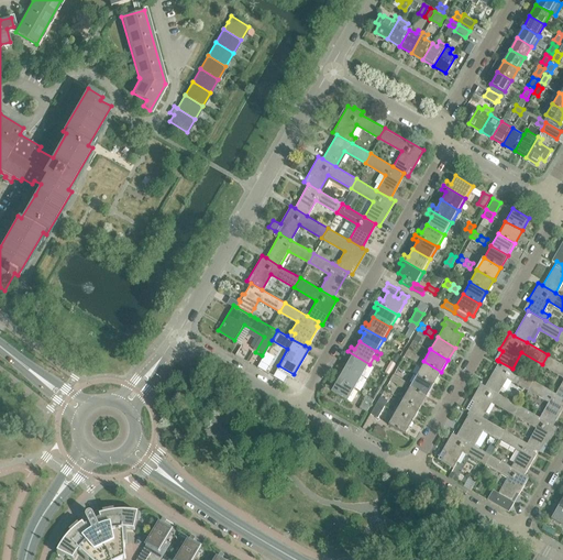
[(345,365),(363,375),(370,364),(348,351),(345,355),(350,358),(345,365)]
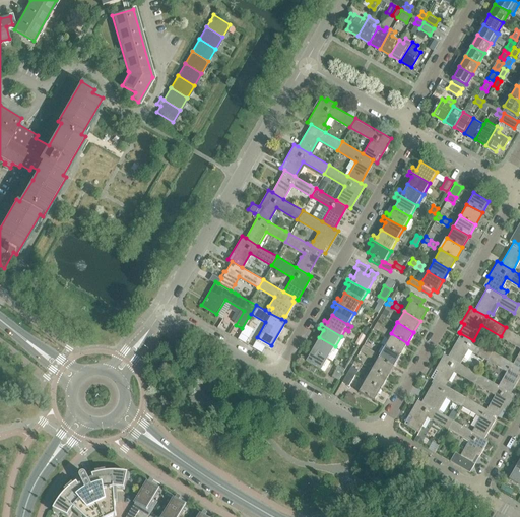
[(519,335),(506,327),(501,336),(519,347),(511,362),(519,367),(519,335)]
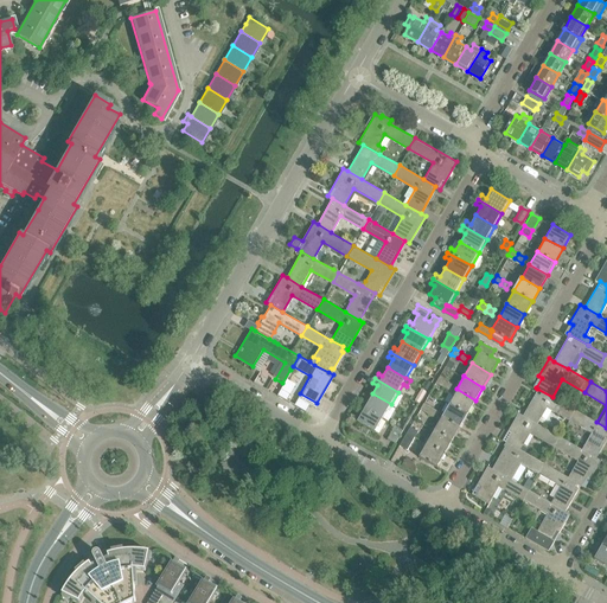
[(288,399),(293,392),(281,386),(278,392),(288,399)]
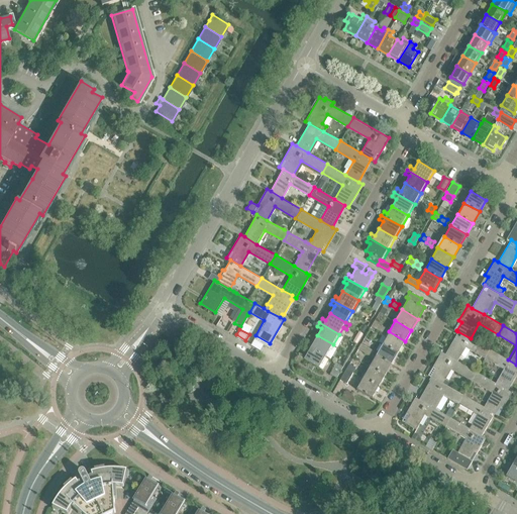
[(399,352),(405,341),(389,331),(382,343),(399,352)]
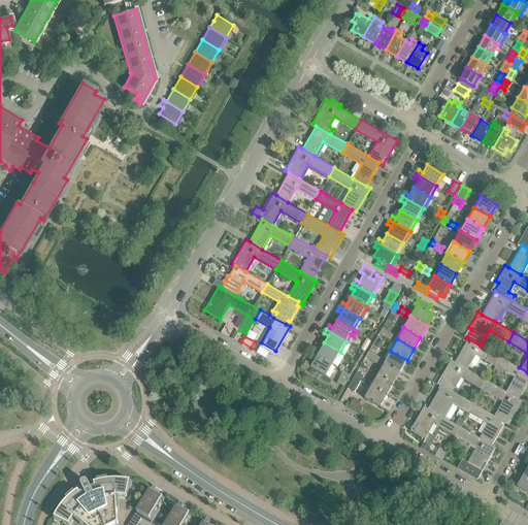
[(455,361),(467,368),(475,354),(495,364),(499,356),(481,346),(467,338),(455,361)]
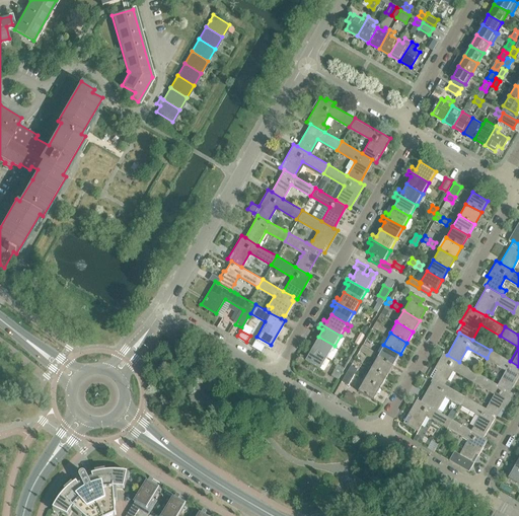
[(308,346),(327,357),(335,346),(318,337),(314,344),(310,342),(308,346)]
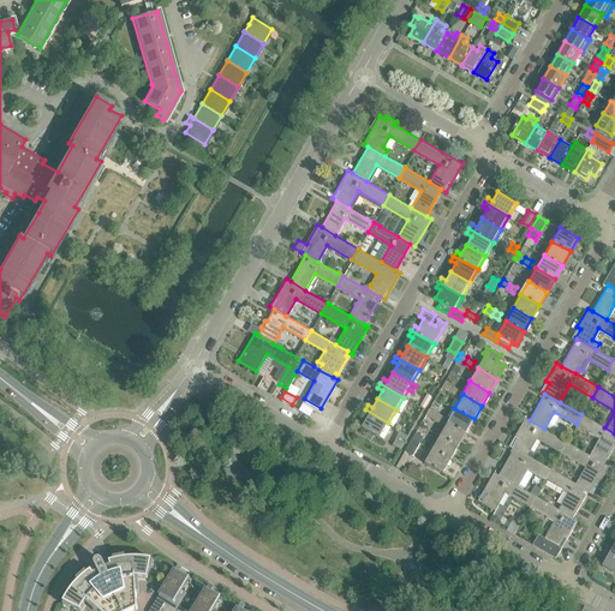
[(433,417),(436,411),(429,406),(427,412),(433,417)]
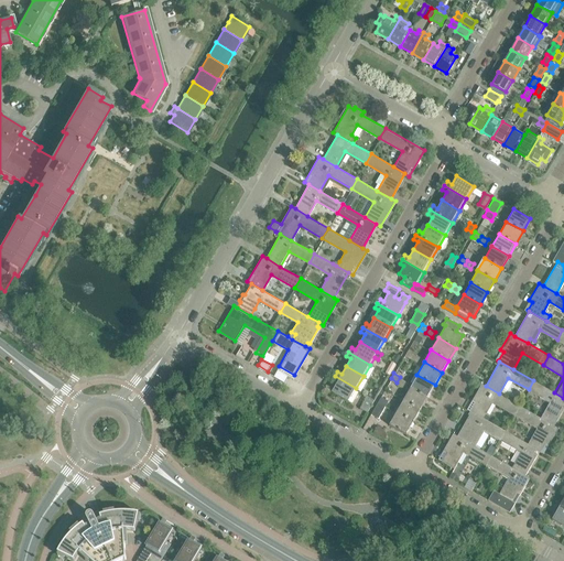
[(416,375),(410,387),(427,397),(435,385),(416,375)]
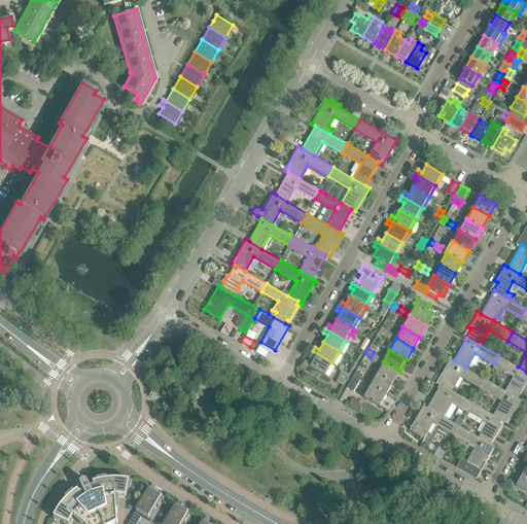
[(315,368),(313,372),(319,375),(321,372),(326,375),(332,362),(313,351),(311,355),(314,357),(310,364),(315,368)]
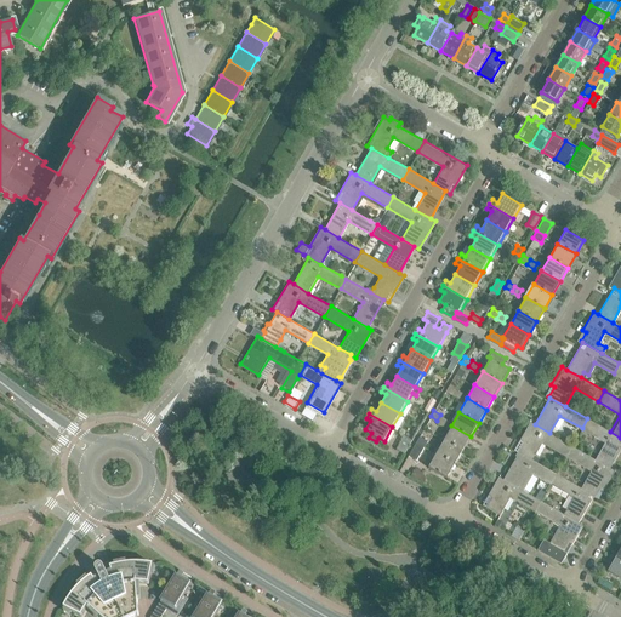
[(448,418),(440,415),(437,421),(444,424),(448,418)]
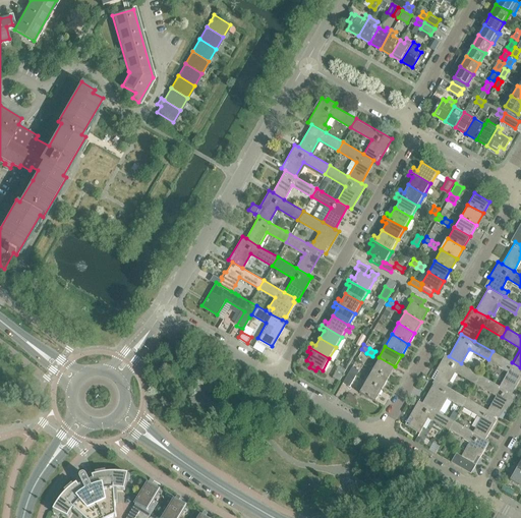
[(488,359),(507,370),(499,385),(512,392),(520,375),(520,367),(512,362),(493,351),(488,359)]
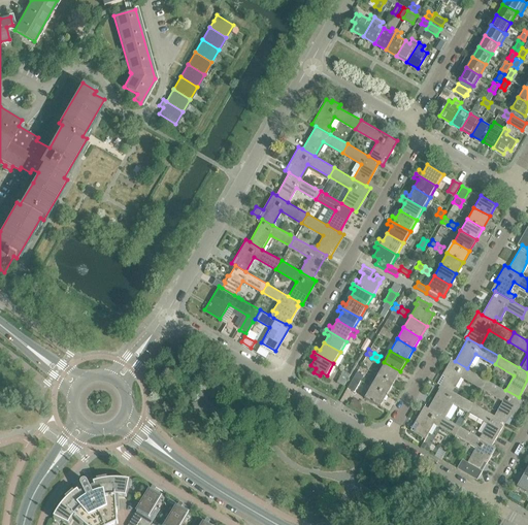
[(440,384),(452,390),(454,386),(460,375),(481,388),(486,379),(467,368),(455,361),(451,358),(441,374),(443,375),(439,383),(440,384)]
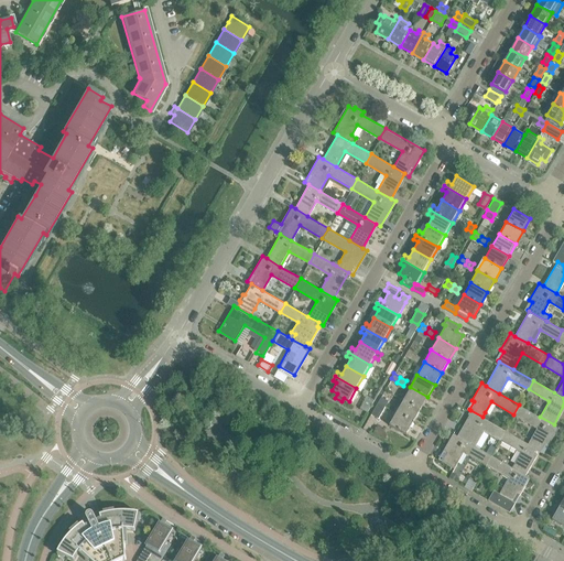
[(421,409),(427,397),(410,387),(403,399),(421,409)]
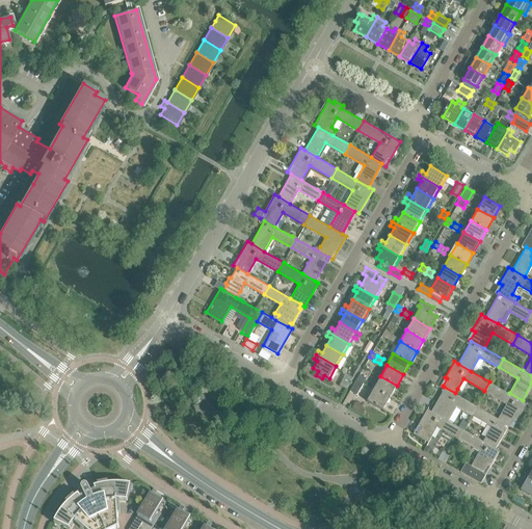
[(339,384),(346,388),(353,376),(346,372),(339,384)]
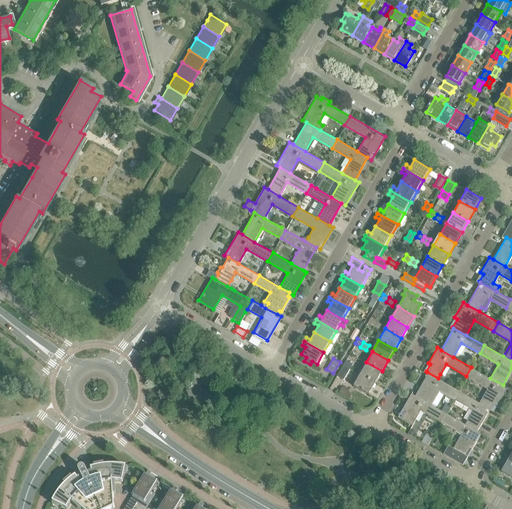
[(343,364),(350,368),(353,362),(346,359),(343,364)]
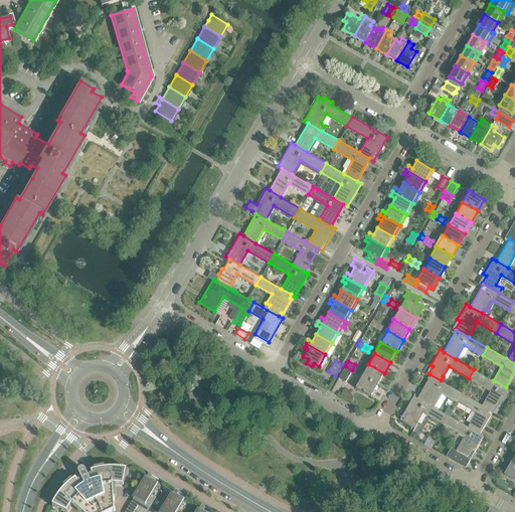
[(368,364),(361,375),(378,384),(384,373),(368,364)]
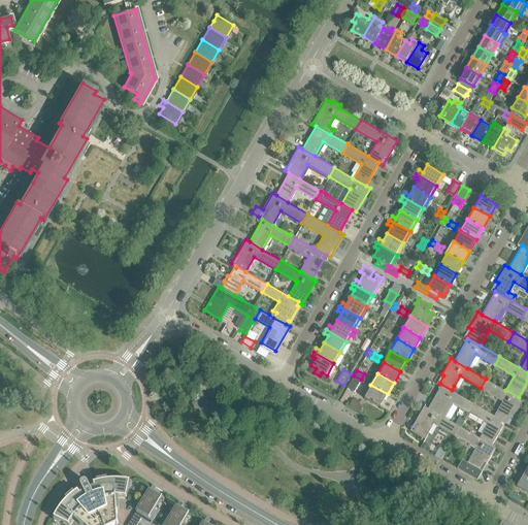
[(361,380),(354,375),(348,387),(354,391),(361,380)]
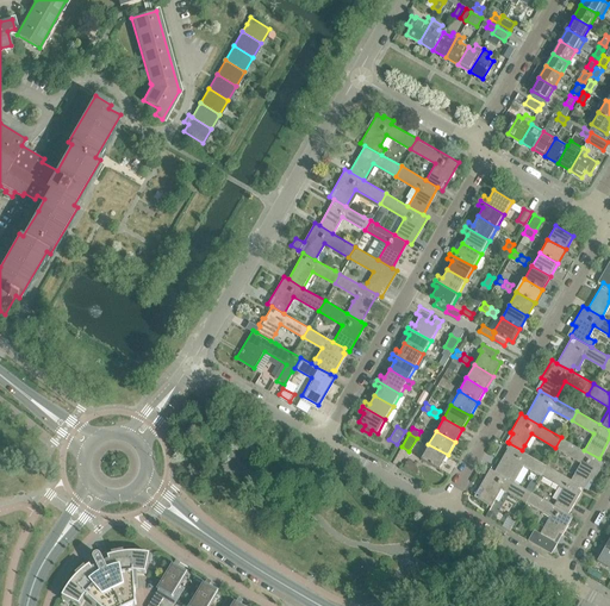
[(561,437),(555,448),(580,461),(573,474),(571,479),(584,486),(585,486),(590,478),(593,480),(604,461),(599,458),(584,450),(561,437)]
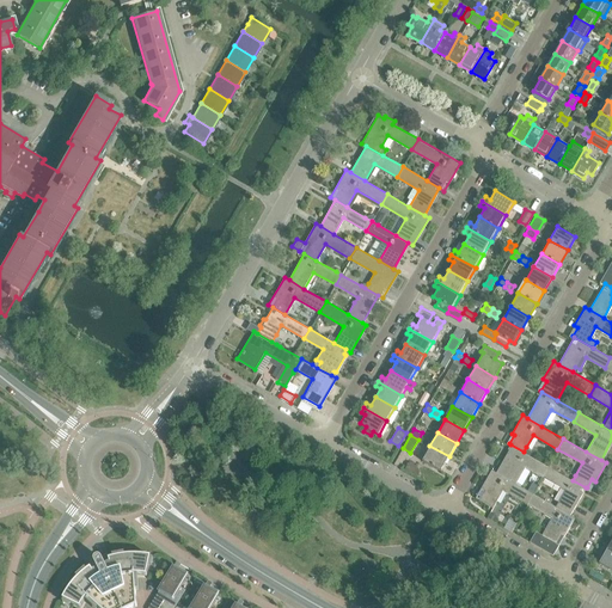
[(510,479),(520,464),(542,476),(548,466),(530,455),(524,452),(510,444),(495,471),(510,479)]
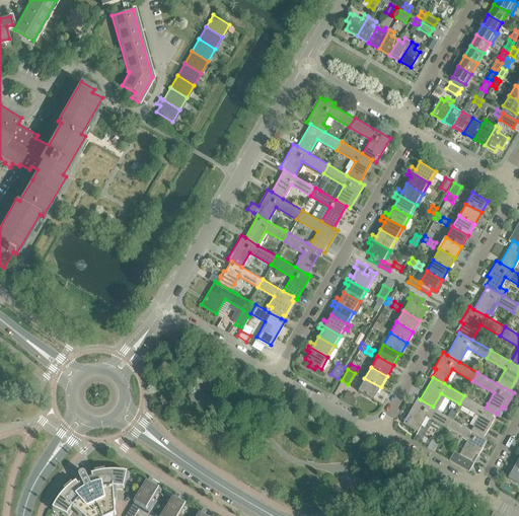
[(364,378),(358,389),(374,398),(381,387),(364,378)]
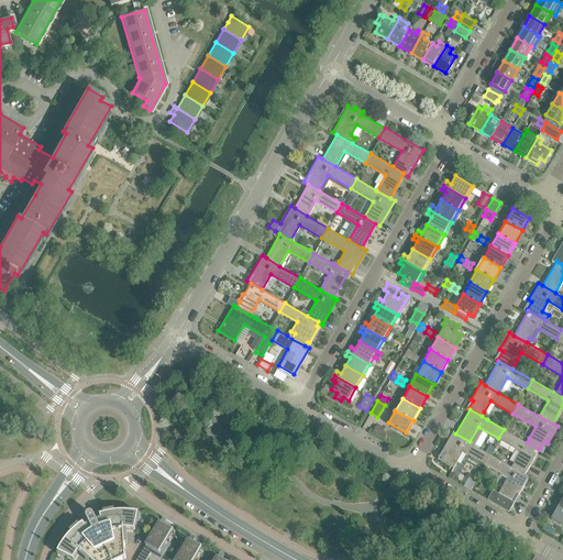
[(498,438),(519,450),(511,465),(525,473),(539,449),(527,442),(521,439),(510,432),(504,429),(498,438)]
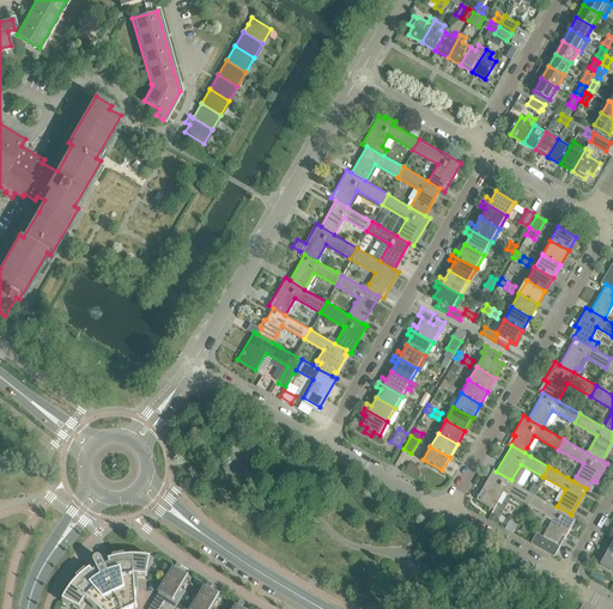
[(527,504),(534,493),(521,486),(516,483),(511,480),(496,472),(492,469),(481,488),(485,489),(479,499),(492,507),(503,489),(527,504)]
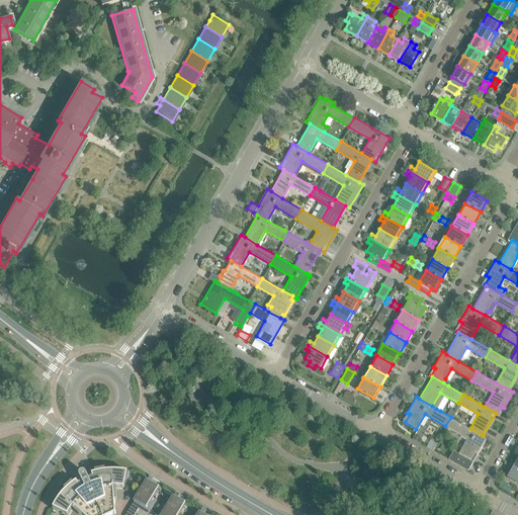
[(451,417),(445,426),(466,438),(458,451),(453,448),(448,457),(468,468),(473,460),(470,458),(476,451),(478,452),(487,437),(483,435),(470,428),(451,417)]
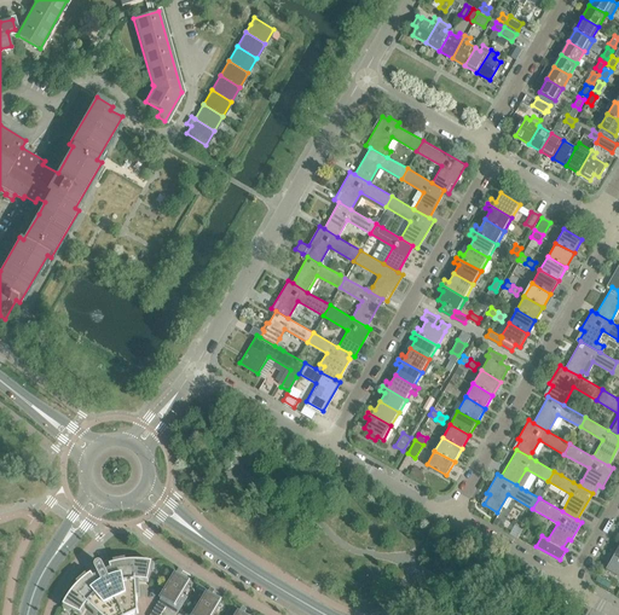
[(618,544),(617,549),(611,546),(608,551),(618,556),(618,544)]
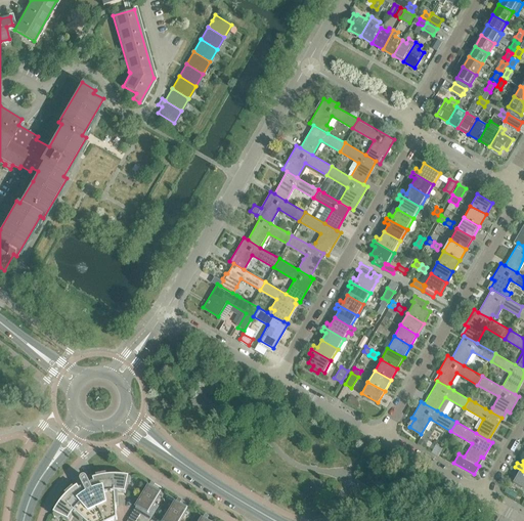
[(523,471),(515,467),(513,470),(517,473),(513,480),(523,486),(523,471)]
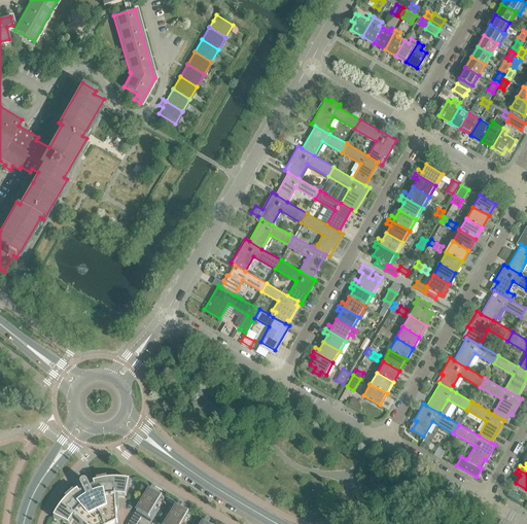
[(82,480),(81,481),(81,482),(81,483),(88,495),(84,497),(78,487),(77,488),(74,490),(70,494),(65,498),(61,503),(58,509),(54,514),(69,522),(71,519),(73,516),(75,513),(86,523),(93,523),(96,523),(107,523),(108,523),(109,522),(110,520),(110,518),(116,517),(116,521),(117,521),(115,493),(119,493),(123,493),(126,494),(130,478),(123,477),(116,477),(110,477),(104,478),(98,479),(94,480),(98,491),(94,492),(88,481),(88,480),(88,479),(86,479),(85,479),(84,478),(84,479),(83,479),(82,479),(82,480)]
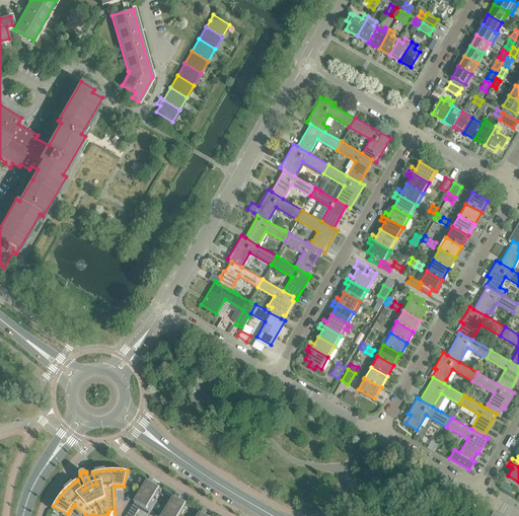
[(125,515),(133,515),(141,504),(147,508),(147,507),(150,509),(155,499),(156,500),(157,499),(153,497),(159,487),(148,480),(151,475),(150,474),(125,515)]
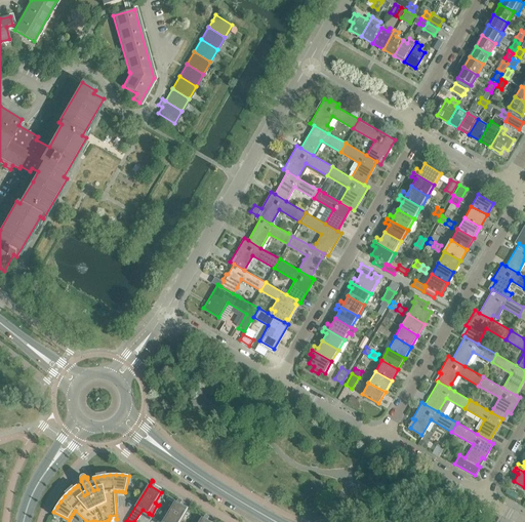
[(179,496),(178,496),(162,521),(183,521),(184,521),(186,521),(182,519),(188,509),(176,502),(179,496)]
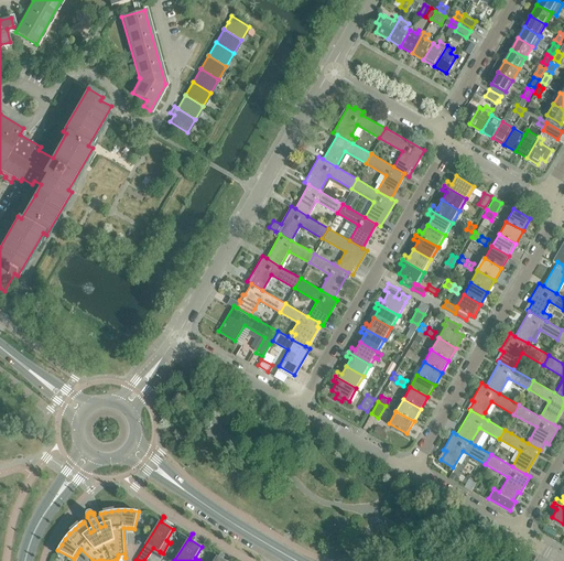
[(225,560),(218,557),(221,551),(220,551),(214,560),(225,560)]
